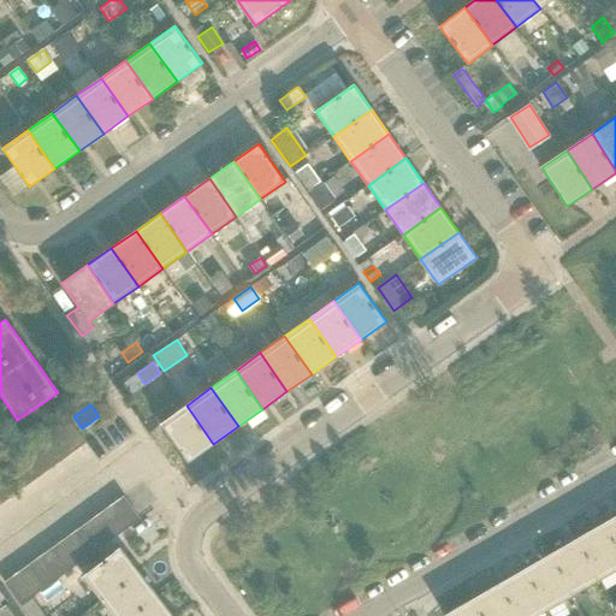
[(161,424),(188,461),(213,444),(187,406),(161,424)]
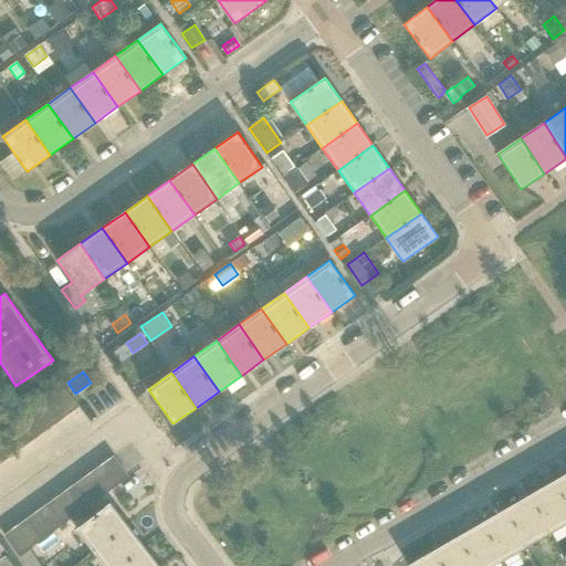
[(67,415),(79,407),(63,386),(52,394),(67,415)]
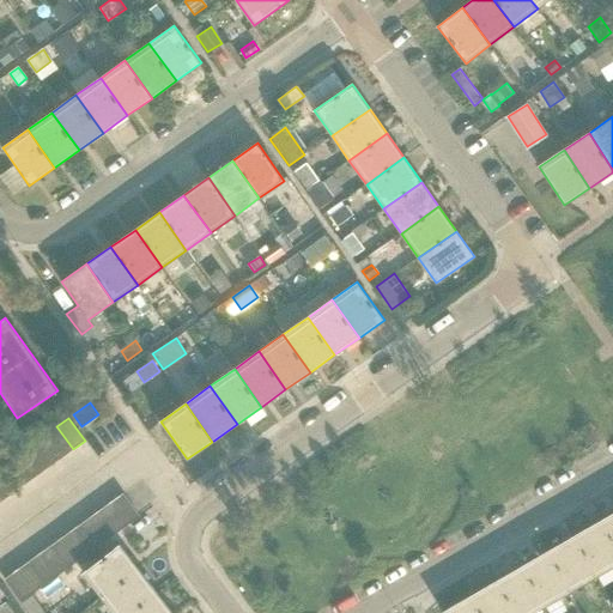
[(61,457),(73,449),(56,426),(44,435),(61,457)]
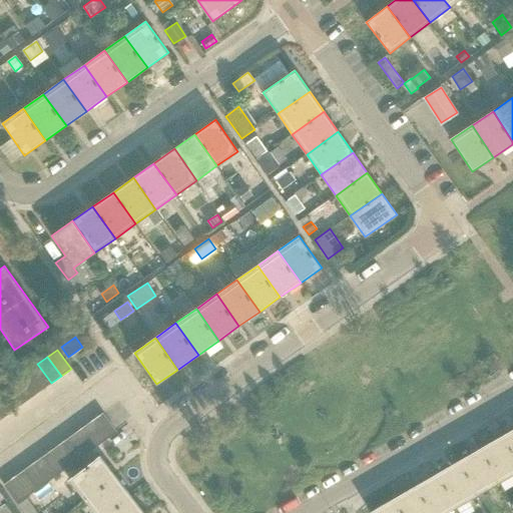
[(41,390),(51,383),(37,364),(27,371),(41,390)]
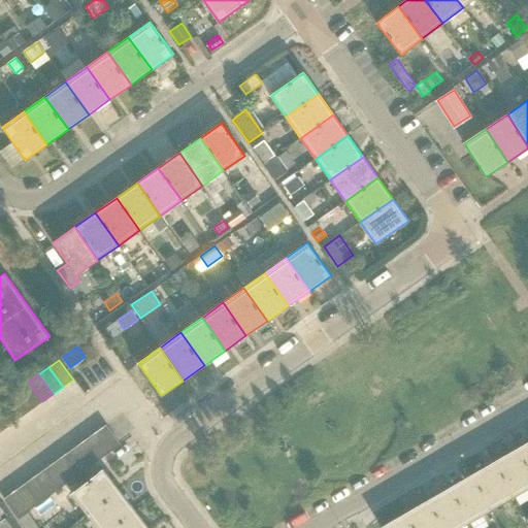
[(32,408),(42,401),(28,382),(19,390),(32,408)]
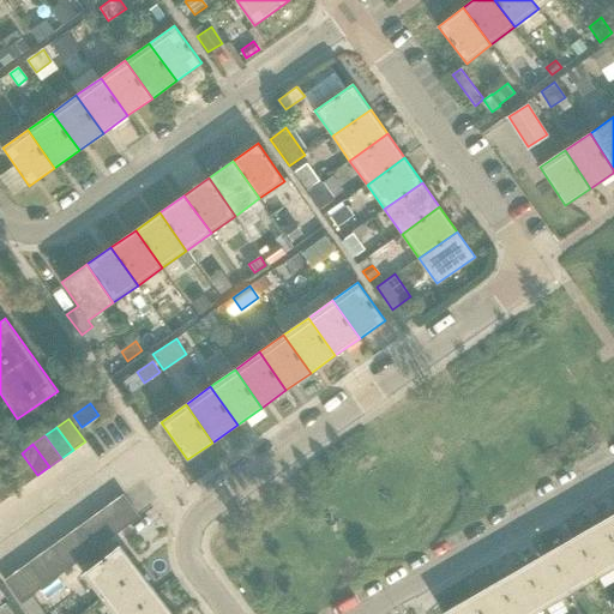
[(25,485),(37,475),(22,453),(10,462),(25,485)]
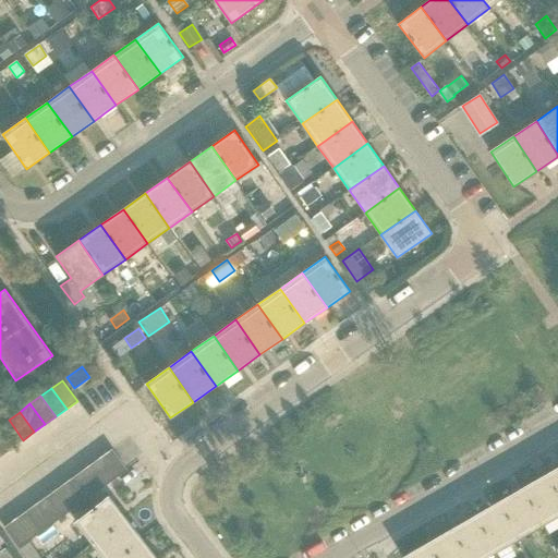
[(0,431),(12,448),(23,440),(9,420),(0,425),(0,431)]
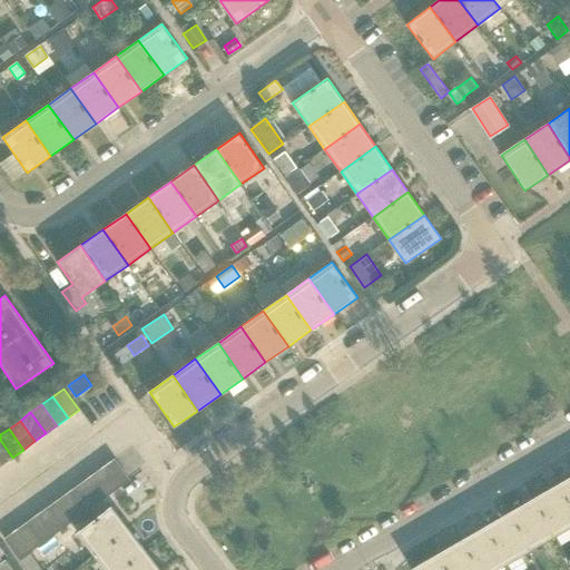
[(0,463),(1,465),(12,458),(0,440),(0,463)]
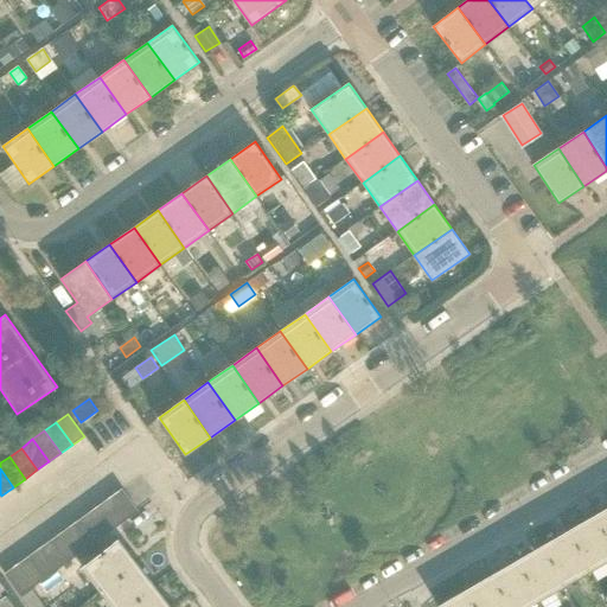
[(126,519),(139,511),(122,489),(110,497),(126,519)]
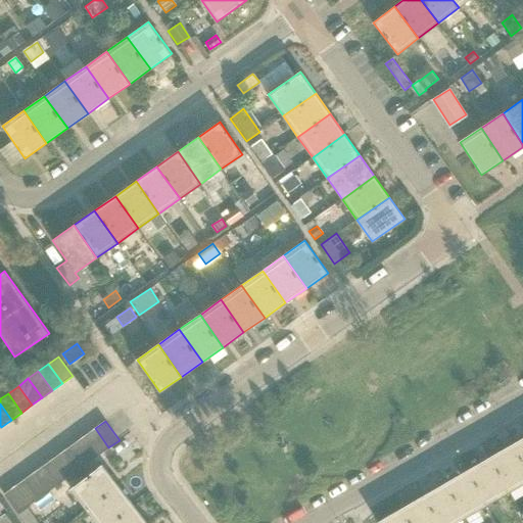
[(98,455),(108,447),(95,428),(85,436),(98,455)]
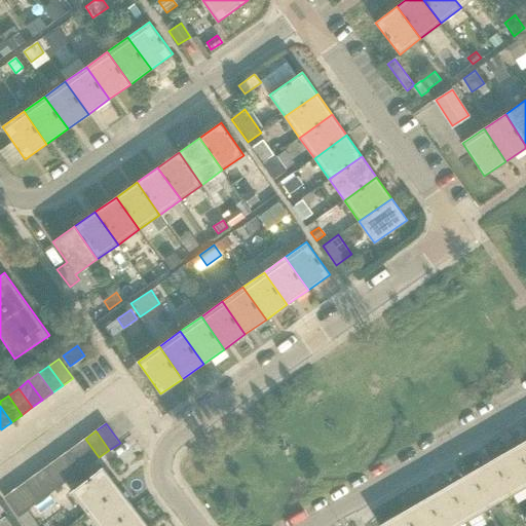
[(88,464),(99,457),(85,439),(75,446),(88,464)]
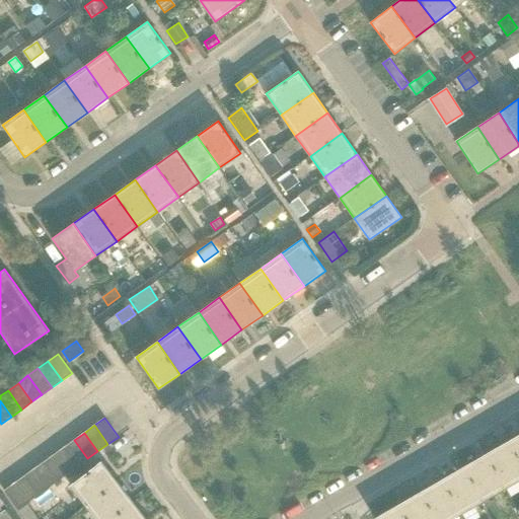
[(518,434),(507,441),(518,461),(518,434)]
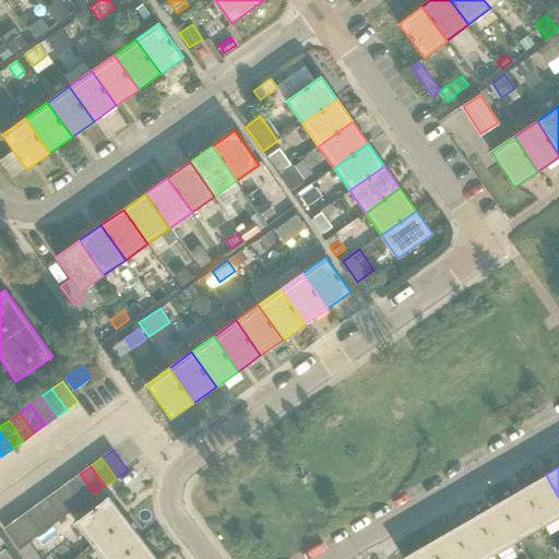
[(83,502),(94,494),(80,474),(69,482),(83,502)]
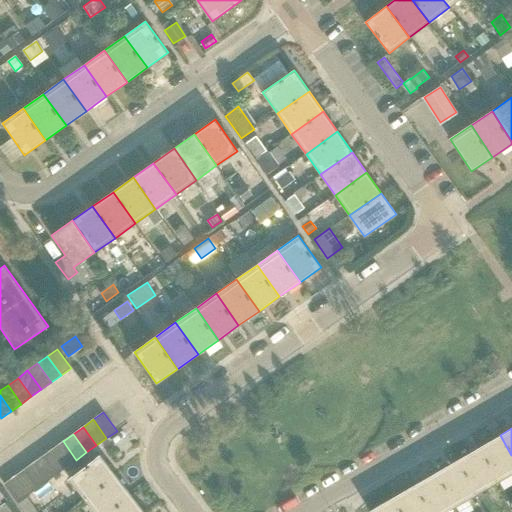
[(479,448),(498,481),(511,473),(511,455),(500,435),(479,448)]
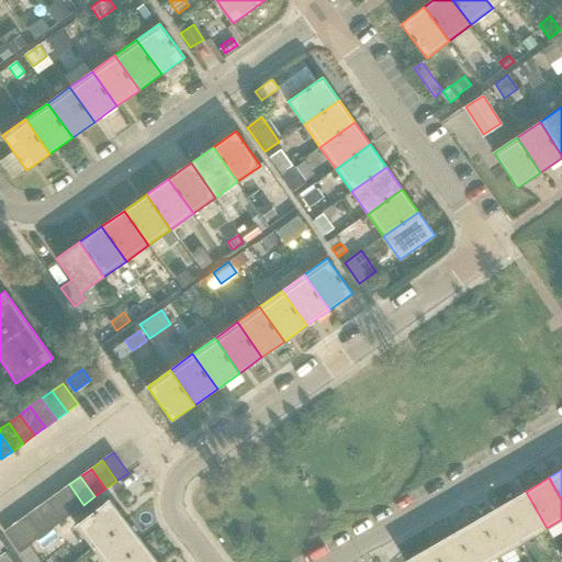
[(58,492),(74,513),(83,505),(69,484),(58,492)]
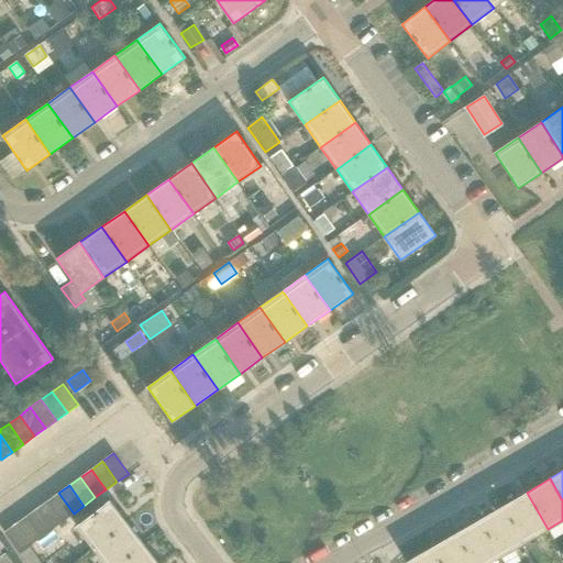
[(63,521),(74,514),(58,493),(47,500),(63,521)]
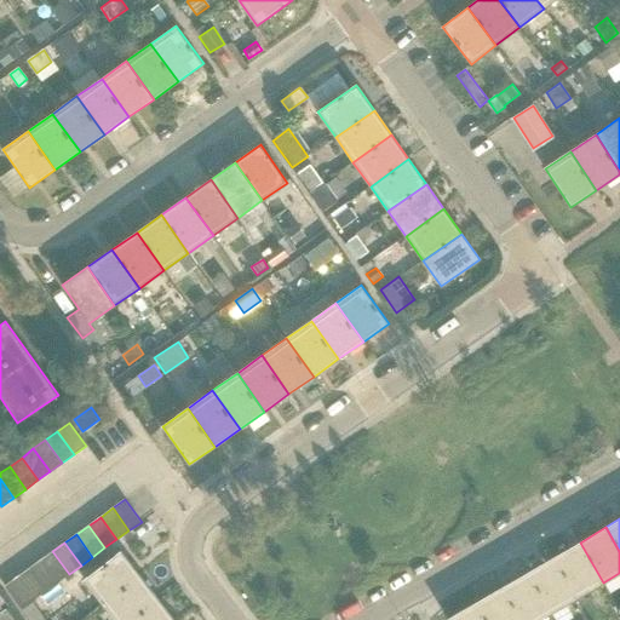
[(554,557),(578,598),(603,583),(580,543),(554,557)]
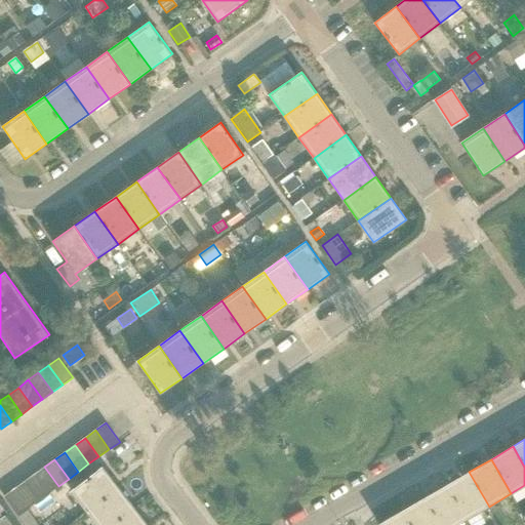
[(48,493),(58,486),(44,467),(34,475),(48,493)]
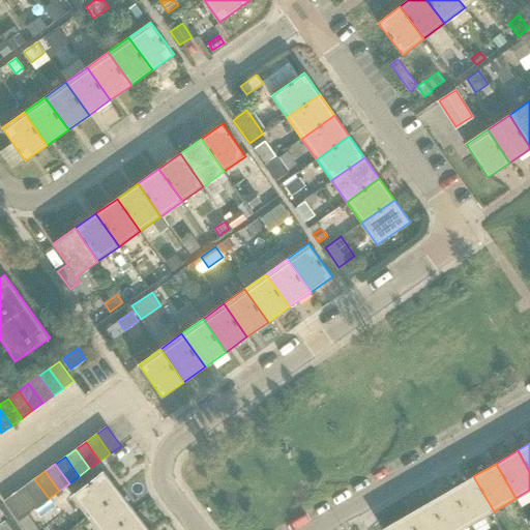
[(120,492),(104,471),(71,496),(88,517),(120,492)]
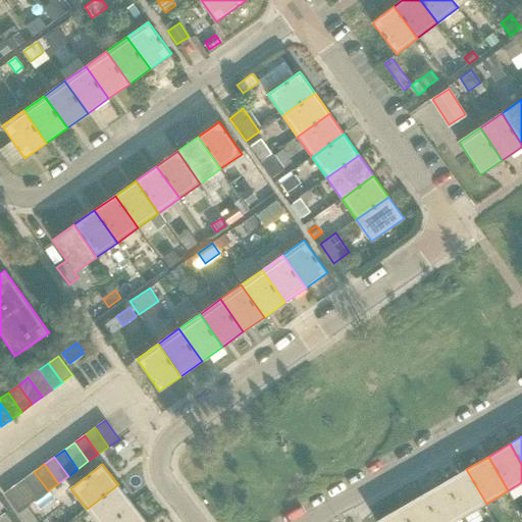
[(444,482),(464,516),(486,504),(466,469),(444,482)]
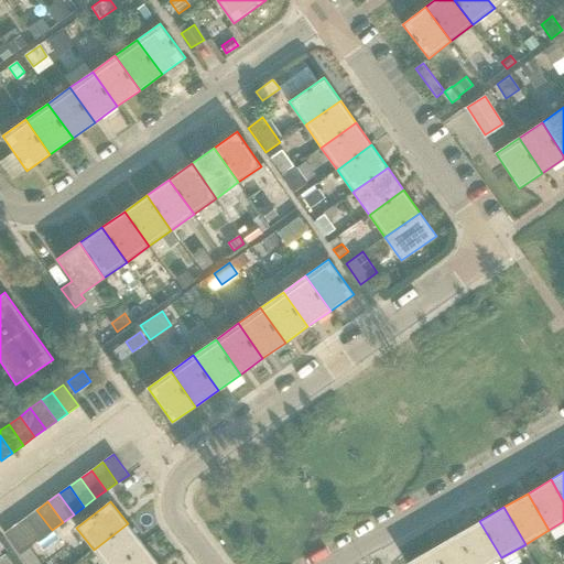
[(41,538),(52,530),(36,510),(25,518),(41,538)]
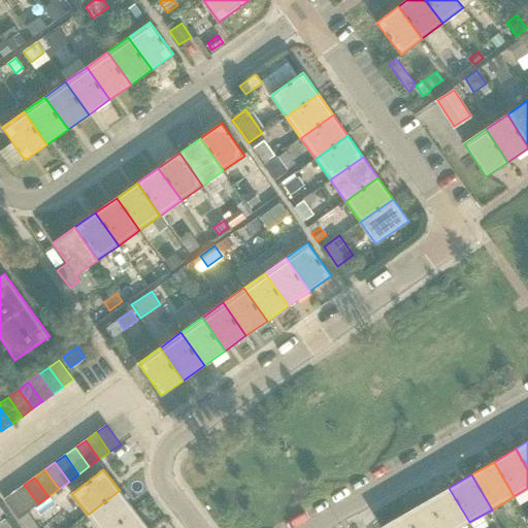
[(28,510),(38,503),(24,485),(13,492),(28,510)]
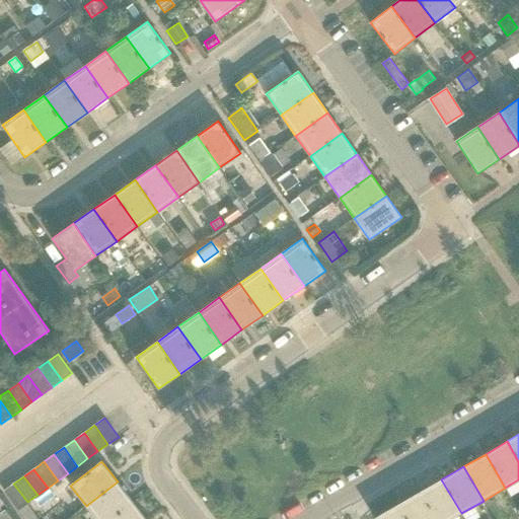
[(420,492),(435,518),(451,518),(461,513),(441,479),(420,492)]
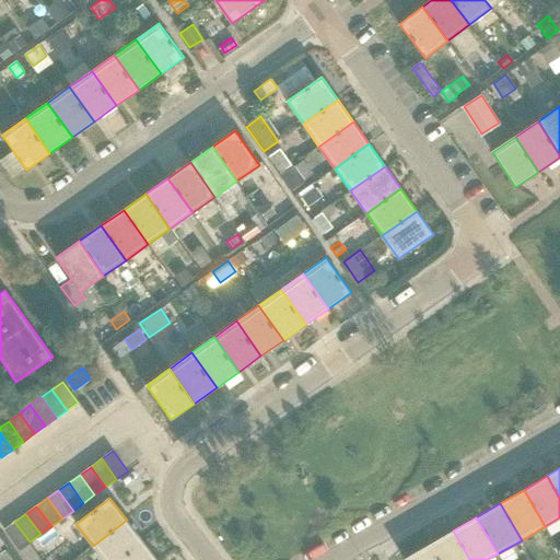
[(127,520),(93,546),(103,559),(118,559),(143,541),(127,520)]
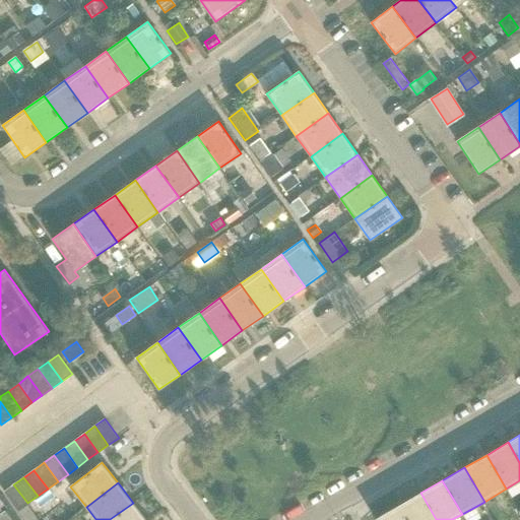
[(17,511),(27,503),(13,484),(3,492),(17,511)]
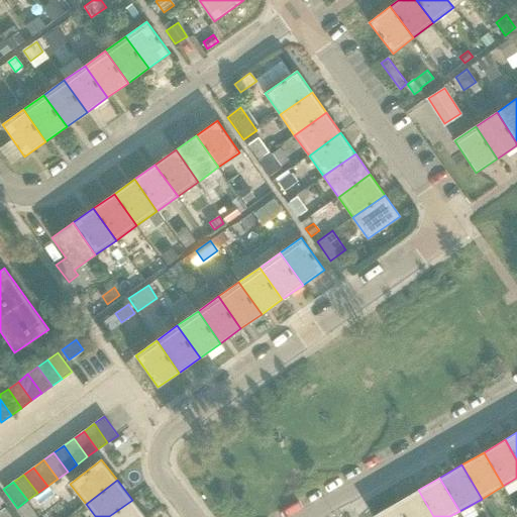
[(396,503),(404,516),(433,516),(418,490),(396,503)]
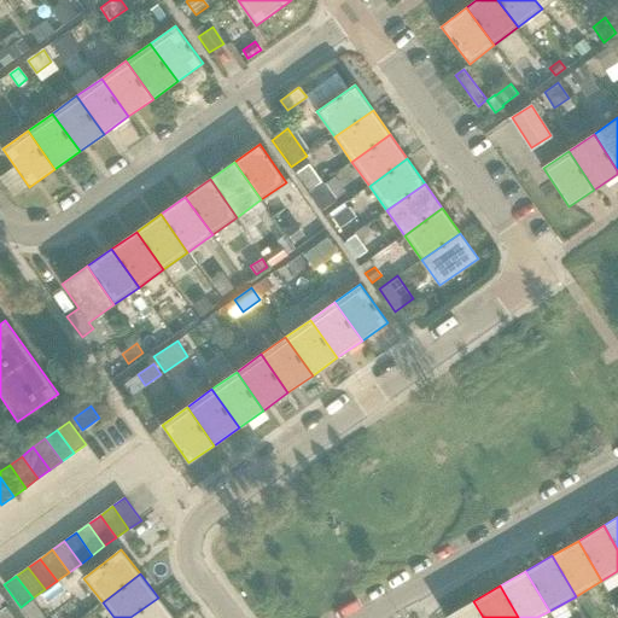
[(173,617),(158,598),(130,617),(173,617)]
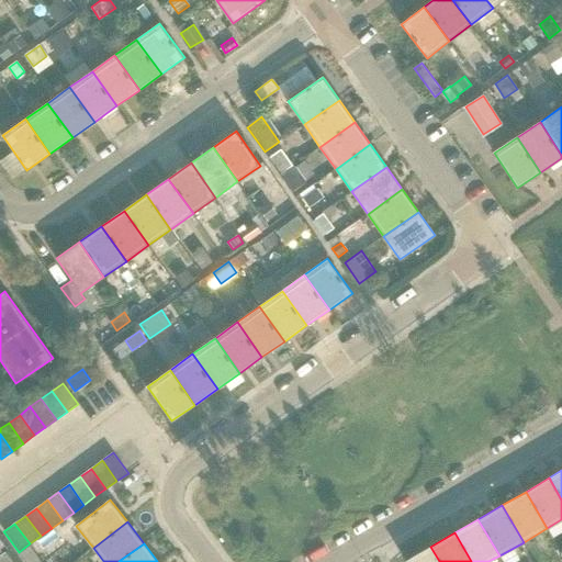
[(439,561),(430,547),(406,561),(439,561)]
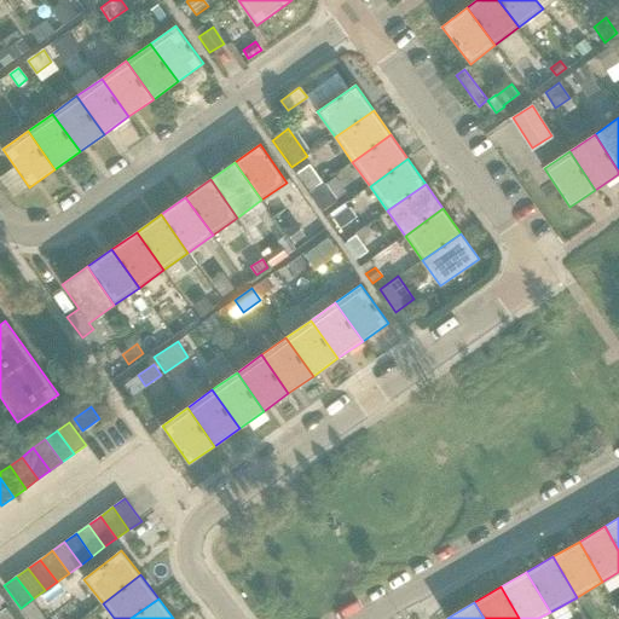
[(11,618),(4,608),(0,609),(0,618),(11,618)]
